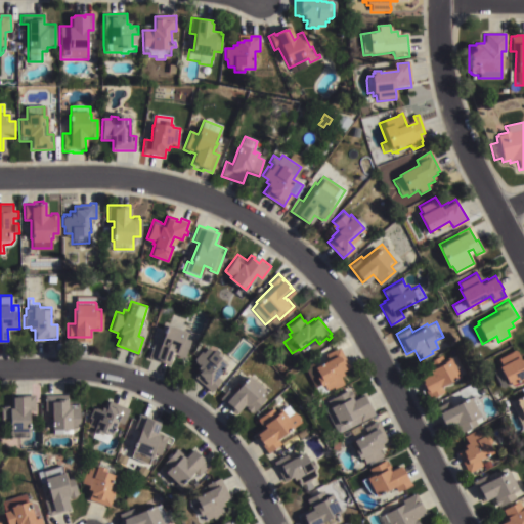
[(159,345),(167,322),(187,331),(185,337),(190,339),(184,357),(177,355),(177,354),(175,353),(174,355),(170,364),(147,356),(153,343),(159,345)]
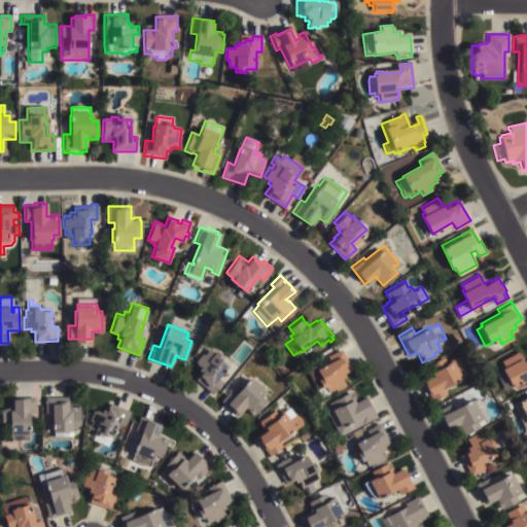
[(203,354),(207,348),(212,352),(214,349),(221,354),(219,357),(225,363),(215,377),(220,381),(210,393),(208,392),(209,390),(198,381),(197,382),(194,380),(198,375),(198,374),(200,371),(197,369),(200,364),(198,363),(197,365),(195,363),(196,362),(195,360),(201,352),(203,354)]
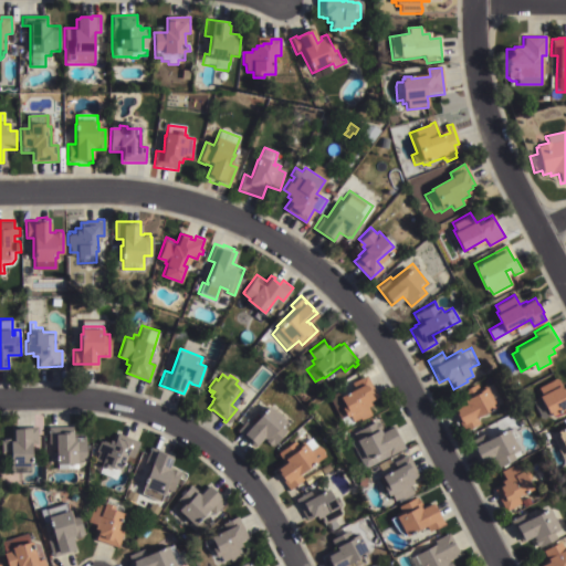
[(532,400),(538,397),(537,395),(541,392),(537,387),(555,377),(556,378),(557,378),(563,387),(565,385),(565,405),(561,408),(561,409),(551,415),(551,413),(542,418),(532,400)]
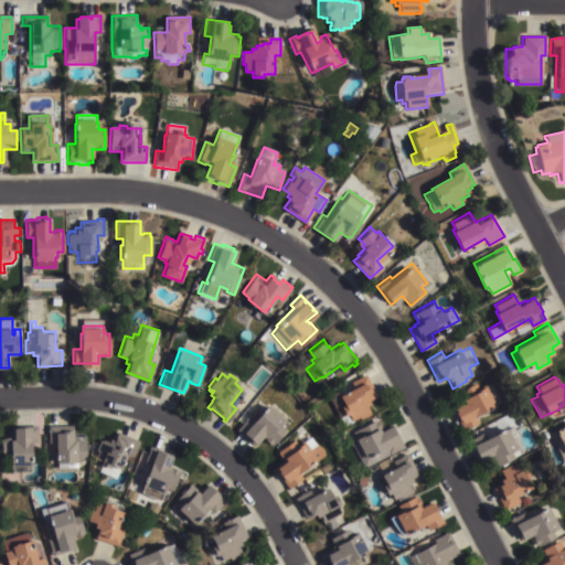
[(328,394),(337,390),(339,393),(363,380),(364,382),(365,382),(369,388),(372,386),(376,394),(368,398),(370,402),(365,404),(370,413),(360,418),(359,415),(352,419),(353,420),(344,425),(328,394)]
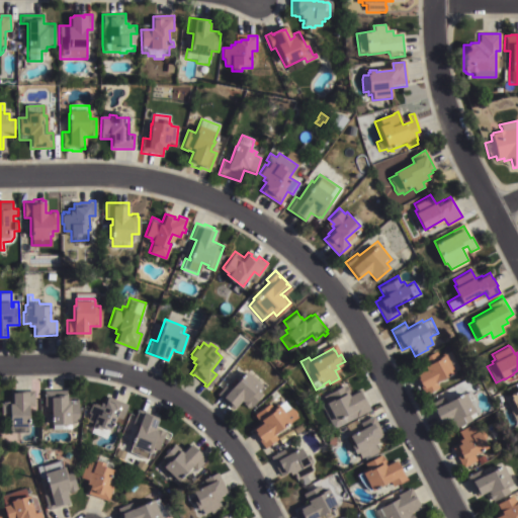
[(435,349),(439,355),(444,353),(453,369),(435,379),(438,385),(425,394),(415,374),(416,373),(416,372),(426,366),(424,363),(422,364),(419,359),(435,349)]
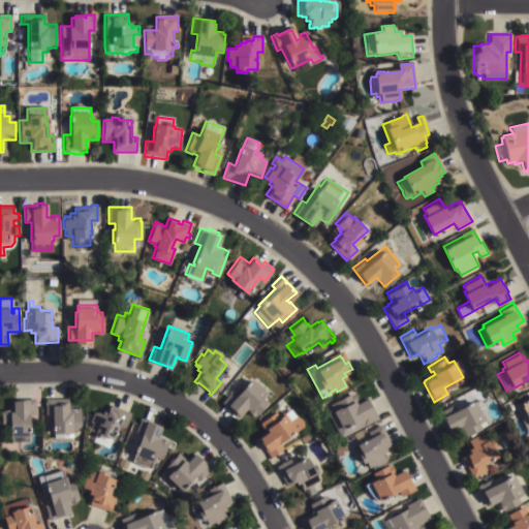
[(235,393),(244,382),(243,382),(245,379),(247,380),(250,377),(266,391),(265,391),(267,393),(262,398),(268,402),(260,410),(263,412),(260,415),(257,412),(253,416),(246,410),(247,410),(246,409),(239,417),(220,402),(230,390),(235,393)]
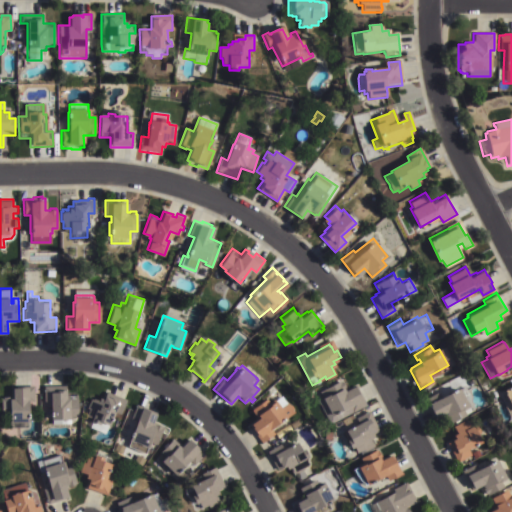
[(321,397),(321,396),(318,390),(332,383),(335,389),(342,385),(344,388),(354,383),(359,394),(360,393),(366,404),(348,413),(329,423),(317,399),(321,397)]
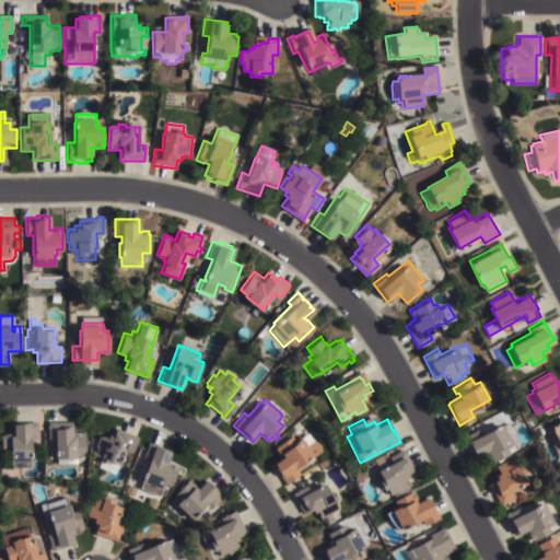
[(559,456),(559,457),(545,429),(559,420),(559,456)]
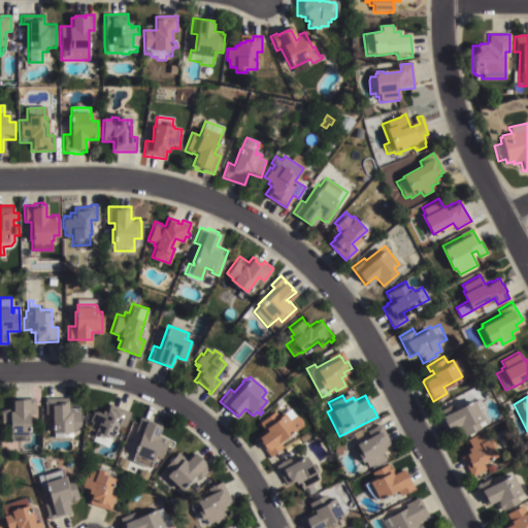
[(52,431),(52,413),(44,413),(44,397),(52,397),(52,401),(68,400),(68,405),(79,405),(80,430),(72,430),(72,435),(54,436),(53,431),(52,431)]
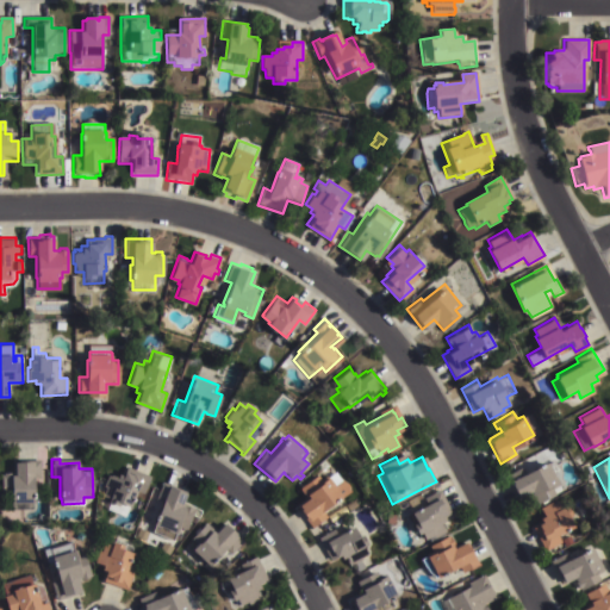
[(0,474),(2,473),(2,471),(10,471),(10,472),(13,472),(13,460),(39,460),(41,478),(33,478),(32,487),(31,487),(31,490),(33,490),(33,495),(32,493),(32,508),(17,506),(17,502),(8,502),(8,495),(1,495),(0,474)]
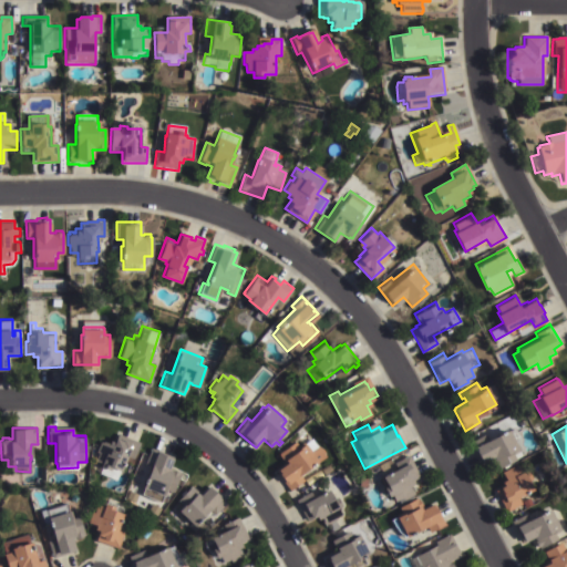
[(487,439),(507,428),(519,450),(513,453),(516,459),(497,467),(492,456),(481,462),(470,441),(484,433),(487,439)]
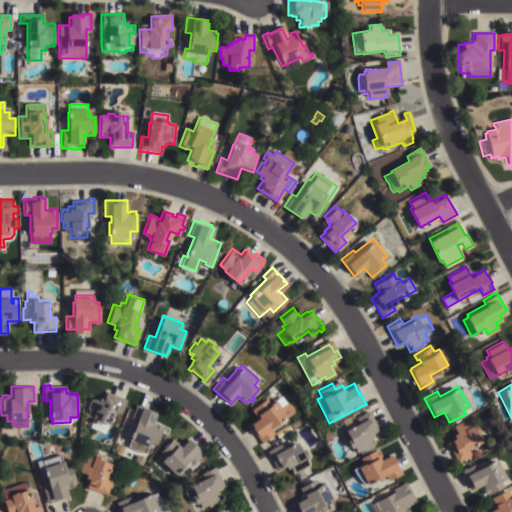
[(90,420),(91,417),(86,415),(88,408),(86,407),(90,397),(92,398),(93,397),(96,398),(96,399),(98,400),(99,396),(103,398),(104,394),(110,396),(111,395),(117,397),(118,396),(126,399),(120,414),(114,411),(109,424),(108,423),(105,433),(89,427),(91,420),(90,420)]
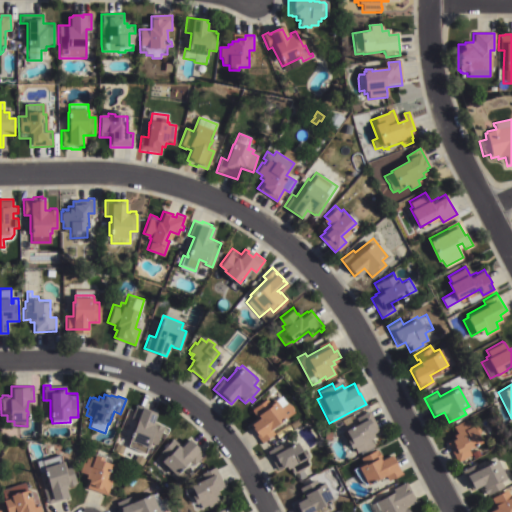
[(269,427),(273,432),(261,442),(248,426),(250,423),(249,422),(258,416),(255,413),(253,414),(250,409),(265,398),(269,403),(280,394),(286,402),(287,402),(289,404),(290,403),(293,408),(292,408),(294,411),(286,417),(284,415),(269,427)]
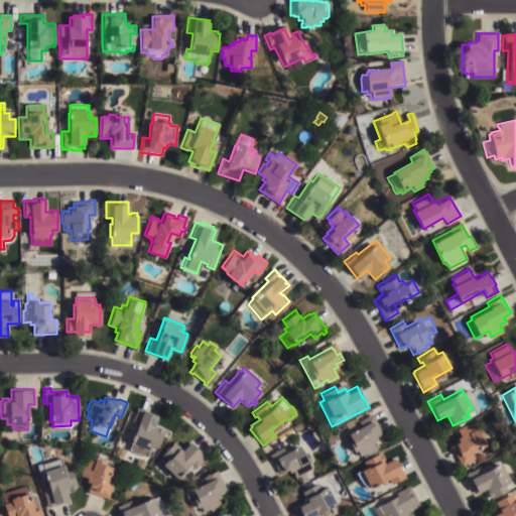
[(157,446),(151,443),(146,457),(128,448),(131,441),(130,441),(139,420),(132,417),(137,407),(157,415),(153,425),(156,426),(157,425),(163,428),(162,429),(164,430),(162,435),(164,436),(163,440),(160,439),(157,446)]
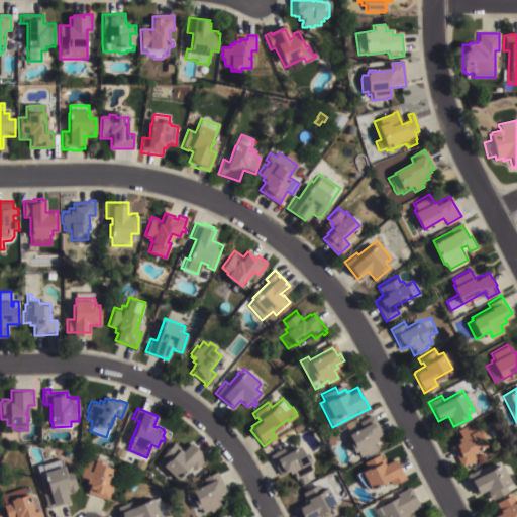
[(349,420),(352,426),(346,428),(344,423),(349,420)]
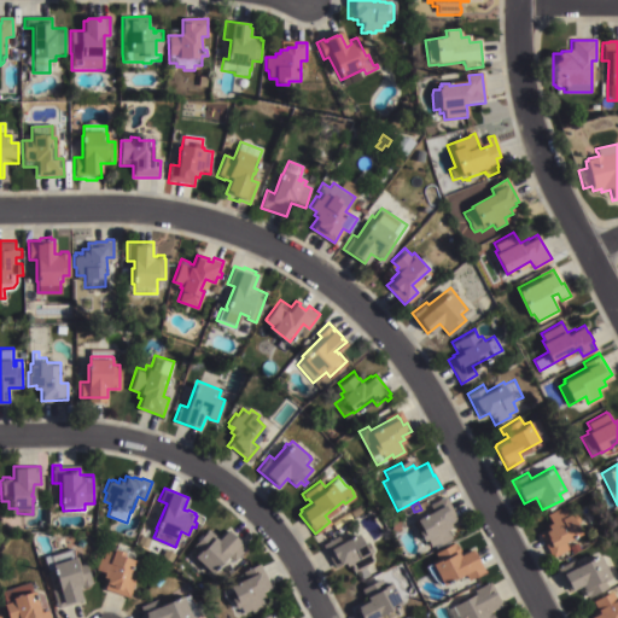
[(421,514),(420,513),(424,511),(425,513),(444,502),(447,507),(450,506),(456,517),(447,523),(449,526),(445,528),(448,532),(450,537),(438,543),(437,541),(430,546),(426,537),(423,540),(418,530),(421,528),(415,518),(421,514)]
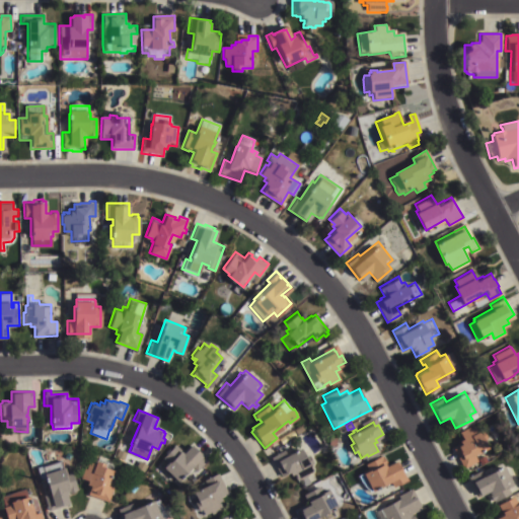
[(468,426),(470,428),(476,424),(478,429),(483,428),(488,436),(484,439),(488,446),(484,449),(485,450),(480,452),(479,451),(473,454),(477,460),(464,468),(453,448),(458,445),(457,444),(461,442),(459,439),(462,437),(459,431),(468,426)]
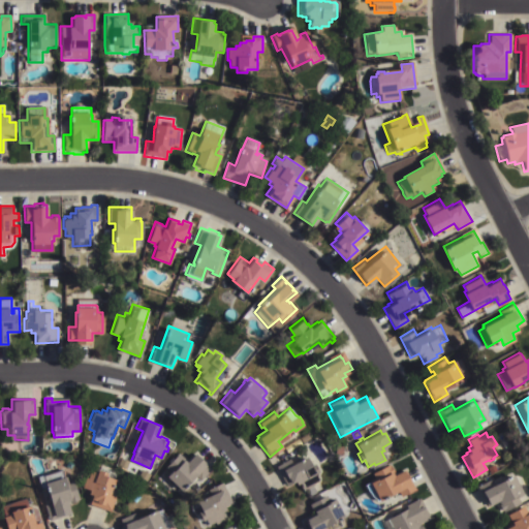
[(197,454),(205,461),(211,467),(205,474),(210,478),(194,492),(187,485),(182,490),(162,471),(166,467),(165,466),(177,455),(182,460),(184,458),(186,460),(194,452),(196,455),(197,454)]
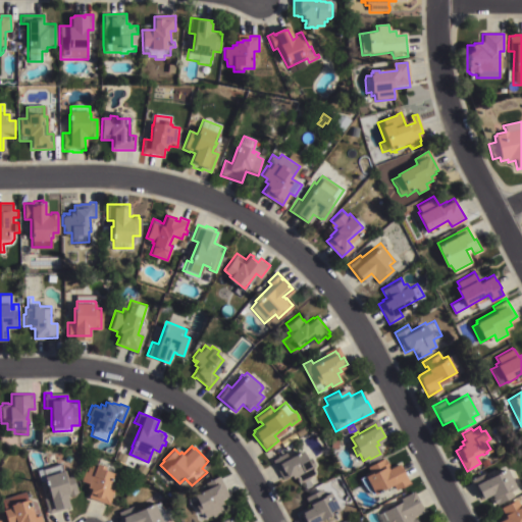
[(311,485),(305,488),(301,481),(298,483),(296,479),(297,479),(295,475),(292,477),(290,474),(282,478),(271,460),(285,452),(288,457),(295,453),(294,452),(297,450),(297,451),(302,449),(306,457),(309,456),(313,464),(311,466),(314,472),(308,475),(309,477),(307,477),(311,485)]
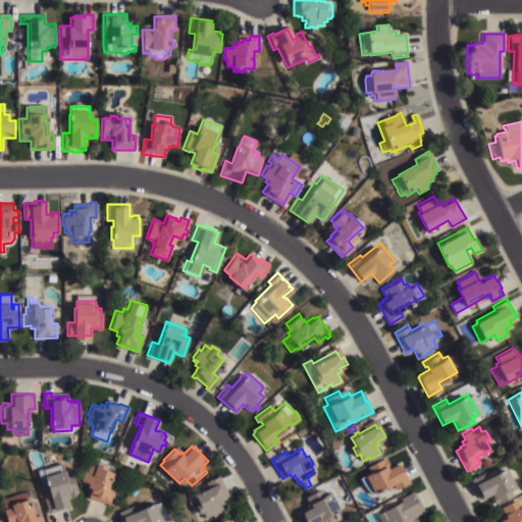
[(487,458),(489,463),(483,466),(480,461),(487,458)]
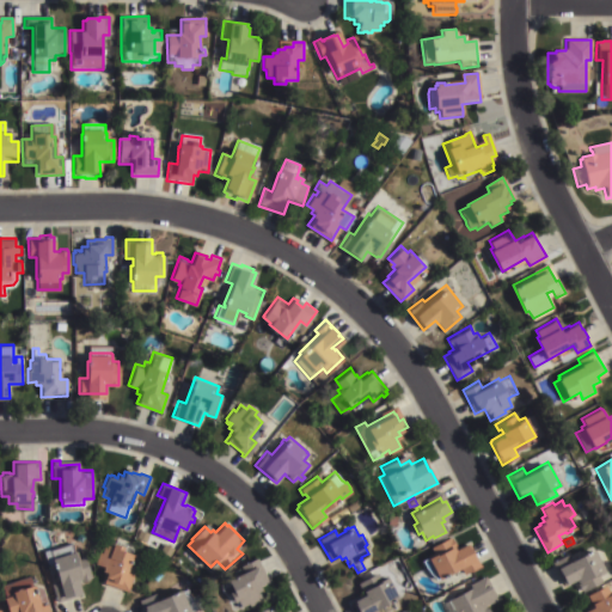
[(77,555),(84,552),(91,576),(89,577),(90,577),(81,581),(80,577),(77,579),(81,593),(56,601),(51,585),(59,582),(53,563),(47,564),(43,551),(79,539),(81,548),(74,549),(77,555)]
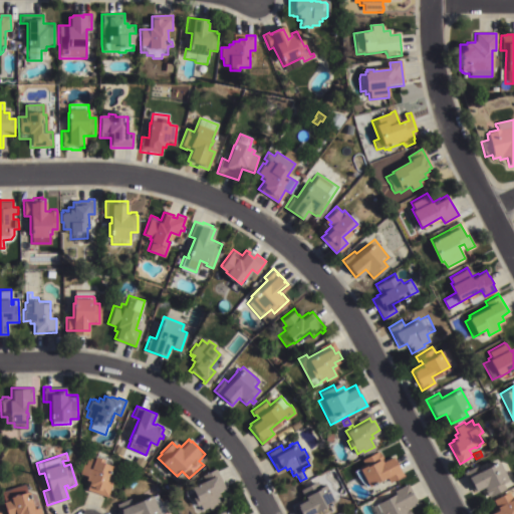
[(358,466),(360,465),(360,466),(364,464),(361,459),(371,453),(375,460),(379,457),(381,461),(392,455),(393,458),(394,458),(403,474),(389,482),(386,476),(366,486),(361,481),(357,476),(353,470),(358,467),(358,466)]
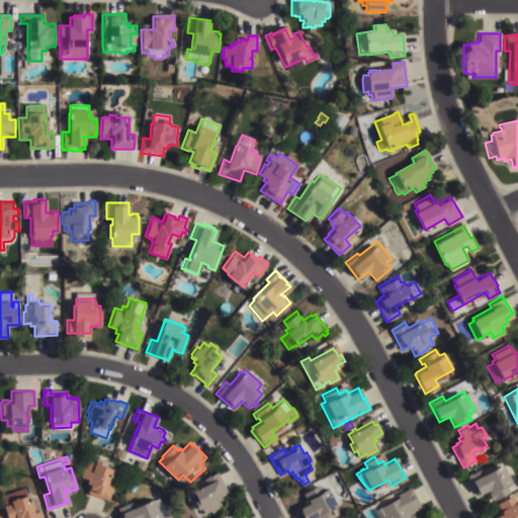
[(94,462),(95,458),(104,461),(103,465),(112,468),(107,485),(113,487),(108,501),(87,493),(89,488),(88,488),(89,484),(86,483),(87,480),(83,479),(83,477),(80,476),(83,467),(85,468),(88,460),(94,462)]
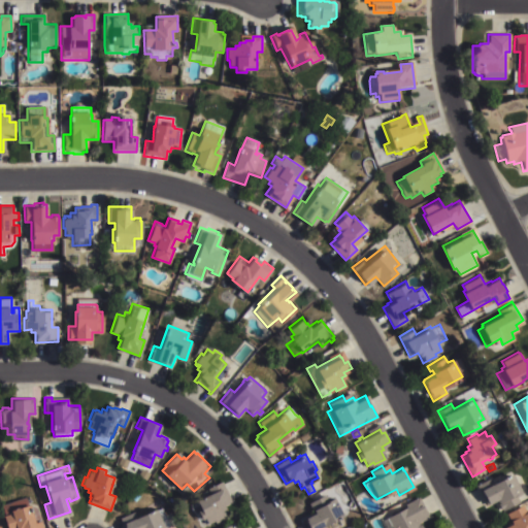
[(491,477),(492,479),(499,474),(501,477),(513,472),(523,493),(517,496),(519,500),(516,501),(516,503),(506,507),(506,506),(500,509),(496,500),(486,504),(475,485),(491,477)]
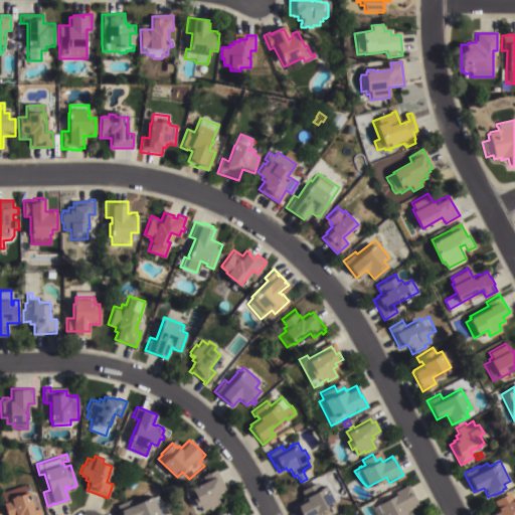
[(203,481),(201,477),(215,469),(223,482),(219,484),(221,489),(217,491),(219,495),(216,497),(217,499),(218,499),(220,502),(218,503),(219,505),(204,512),(199,504),(193,508),(184,492),(192,488),(203,481)]
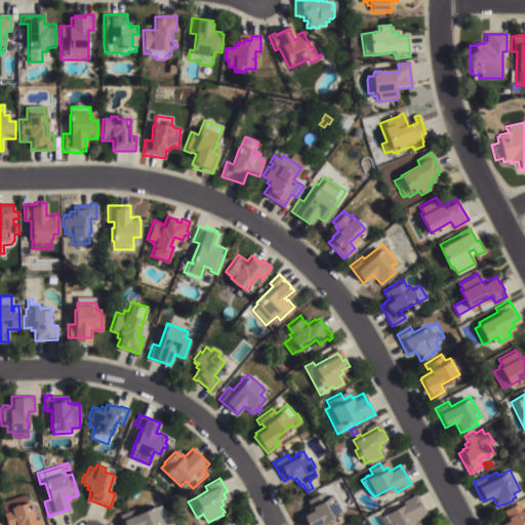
[(306,498),(323,489),(326,496),(331,493),(340,512),(322,521),(323,524),(307,524),(303,517),(304,516),(303,514),(311,510),(306,498)]
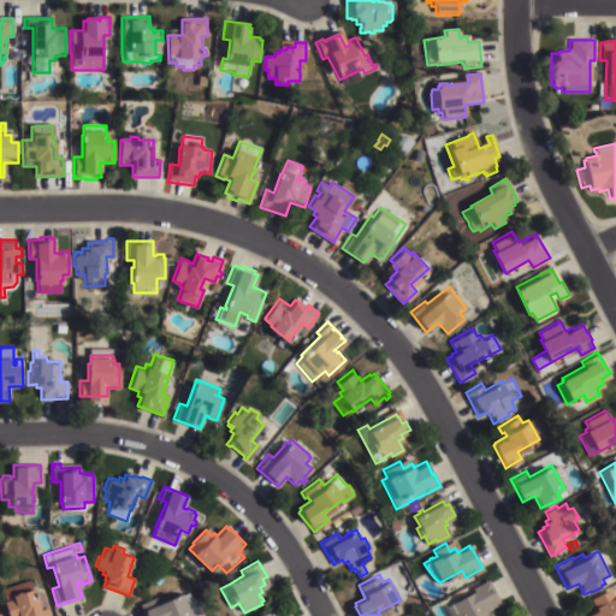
[(31,579),(41,609),(47,606),(49,615),(7,615),(4,600),(6,600),(3,587),(31,579)]
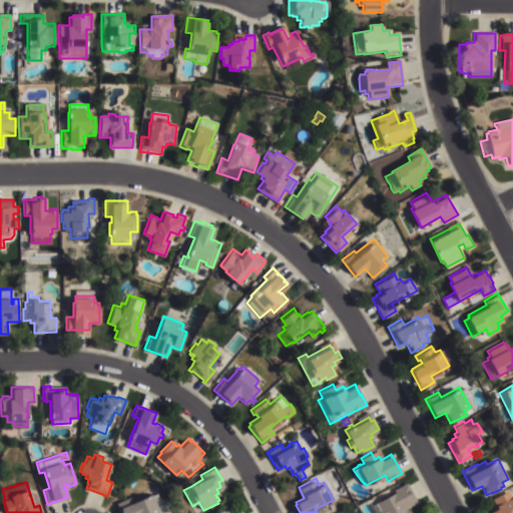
[(394,492),(393,489),(406,482),(417,501),(408,507),(410,512),(376,512),(372,505),(376,502),(394,492)]
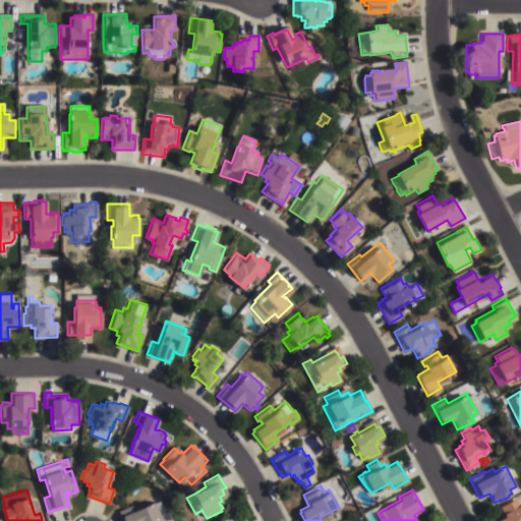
[(515,497),(519,504),(520,503),(520,520),(496,520),(505,516),(500,506),(515,497)]
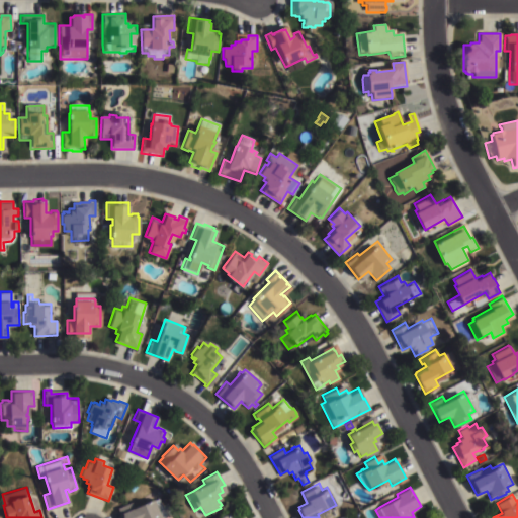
[(120,517),(116,508),(128,502),(132,508),(153,498),(154,500),(158,497),(166,515),(159,517),(120,517)]
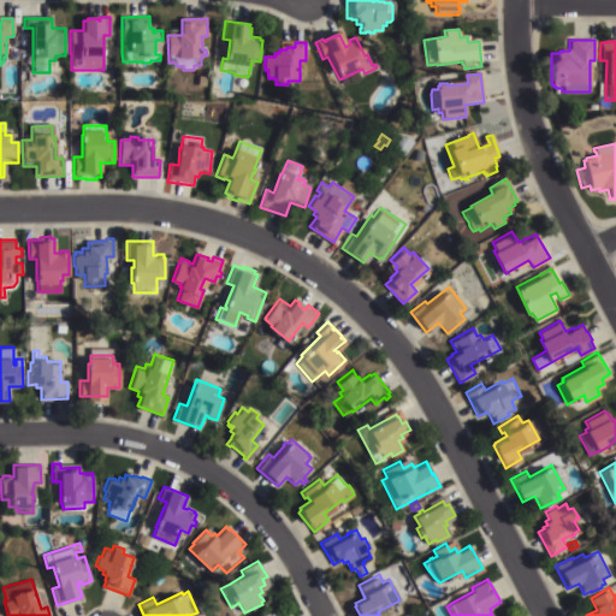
All buildings are outlined.
